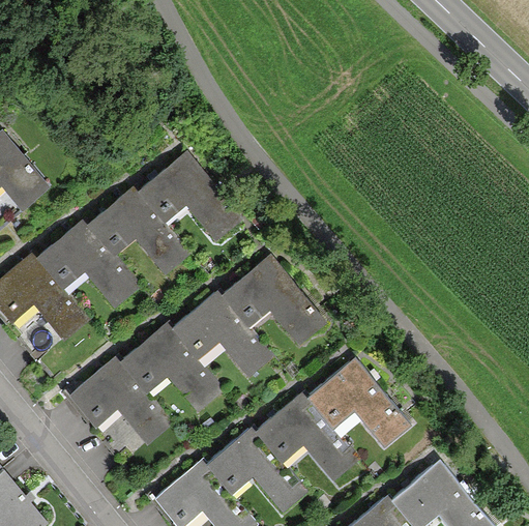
[(0,227),(24,208),(52,184),(4,129),(0,132),(0,227)]
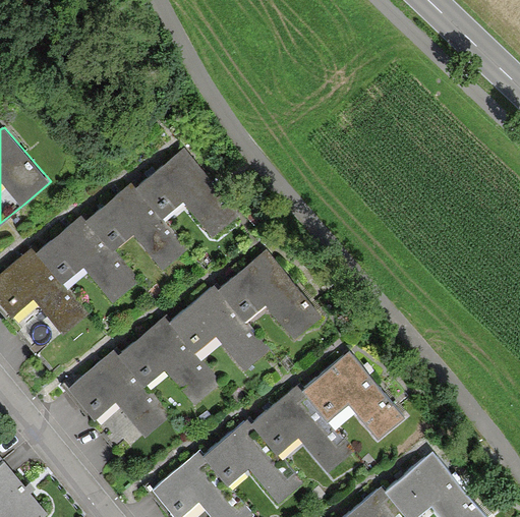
[(208,239),(234,218),(181,152),(132,191),(159,225),(181,207),(208,239)]
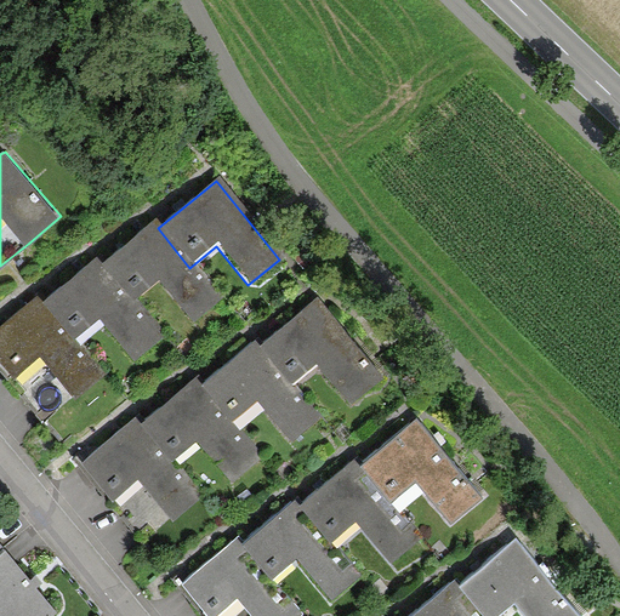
[(153,223),(98,267),(129,304),(153,285),(186,325),(216,301),(189,268),(158,228),(153,223)]
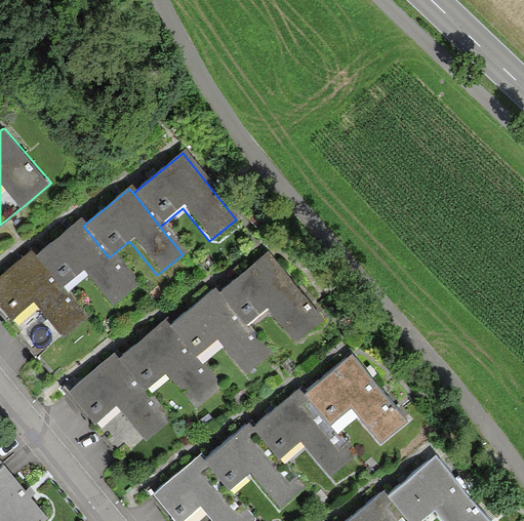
[(78,221),(34,255),(62,289),(85,267),(113,301),(132,287),(109,257),(83,226),(78,221)]
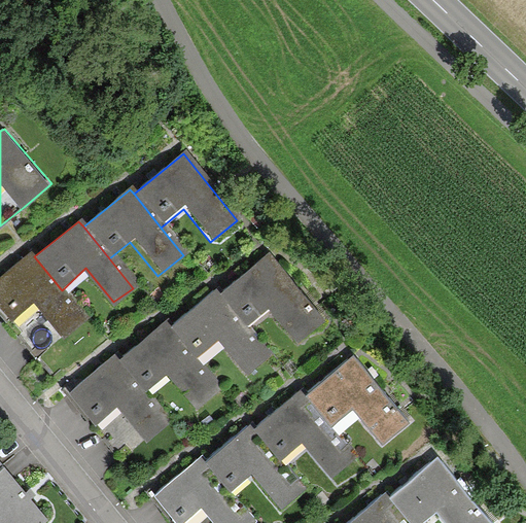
[(29,250),(0,274),(0,311),(7,321),(28,304),(60,343),(86,321),(62,290),(34,256),(29,250)]
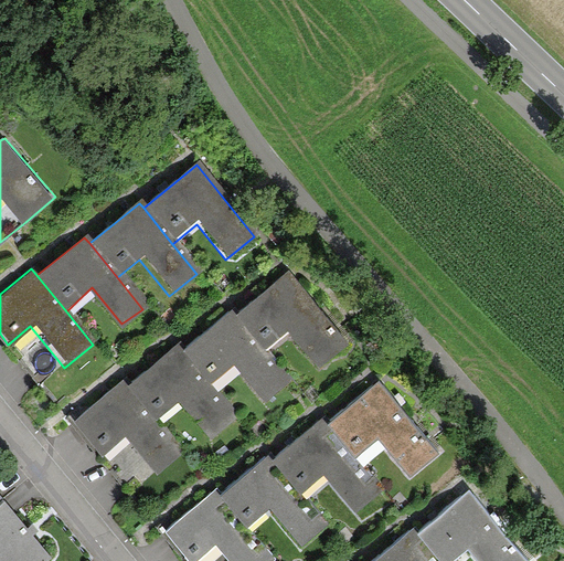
[(318,364),(347,342),(289,271),(236,314),(265,350),(289,330),(318,364)]
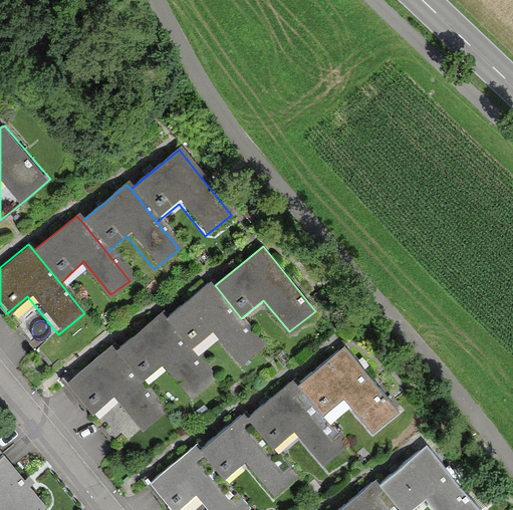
[(211,281),(166,317),(191,348),(211,332),(238,365),(263,345),(241,318),(215,285),(211,281)]
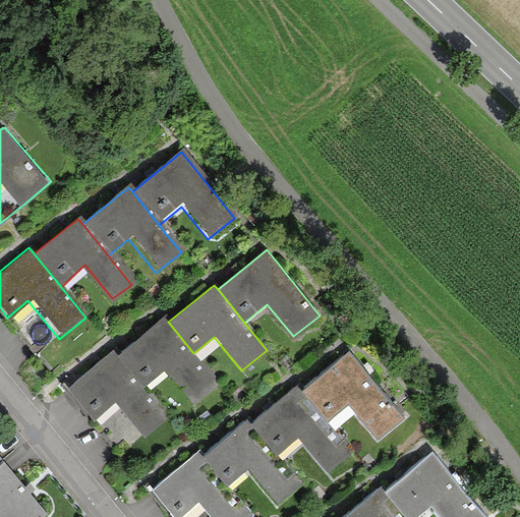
[(163,317),(115,355),(141,388),(163,371),(189,405),(217,383),(193,353),(168,322),(163,317)]
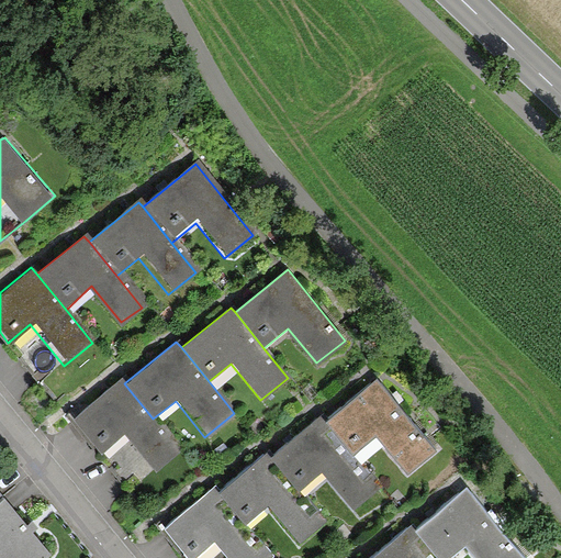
[(119,377),(67,417),(94,452),(116,434),(150,476),(180,453),(153,419),(124,383),(119,377)]
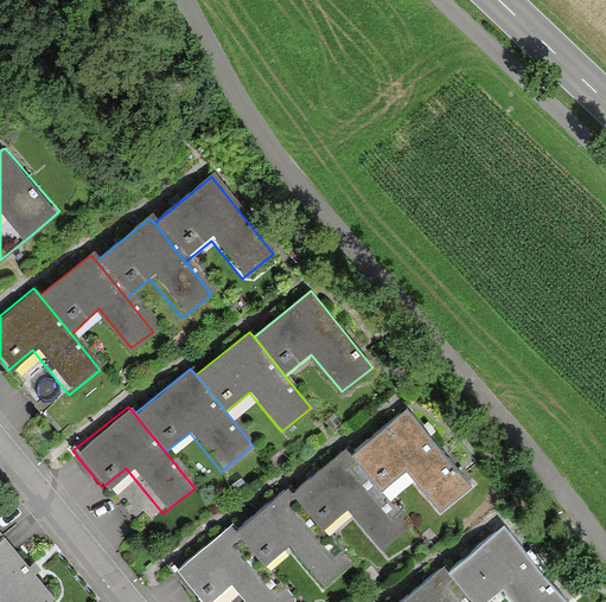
[(442,512),(472,488),(410,411),(353,458),(386,497),(412,475),(442,512)]
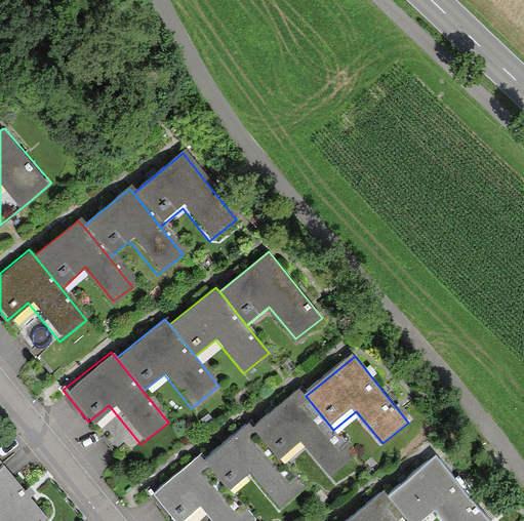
[(303,391),(255,429),(282,461),(303,444),(330,478),(356,457),(333,430),(306,396),(303,391)]
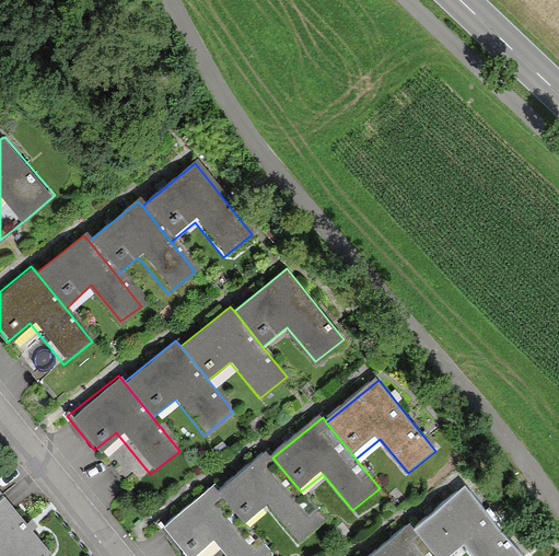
[(268,451),(216,494),(245,529),(267,511),(297,546),(326,523),(301,491),(272,458),(268,451)]
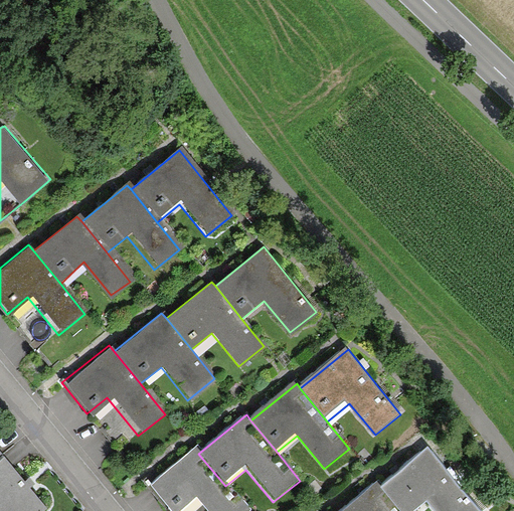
[(0,460),(10,452),(0,439),(0,460)]
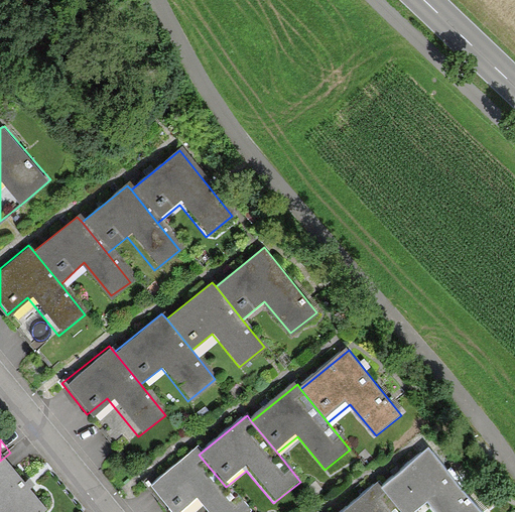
[(194,449),(147,486),(168,511),(178,511),(192,501),(202,511),(245,511),(226,487),(199,455),(194,449)]
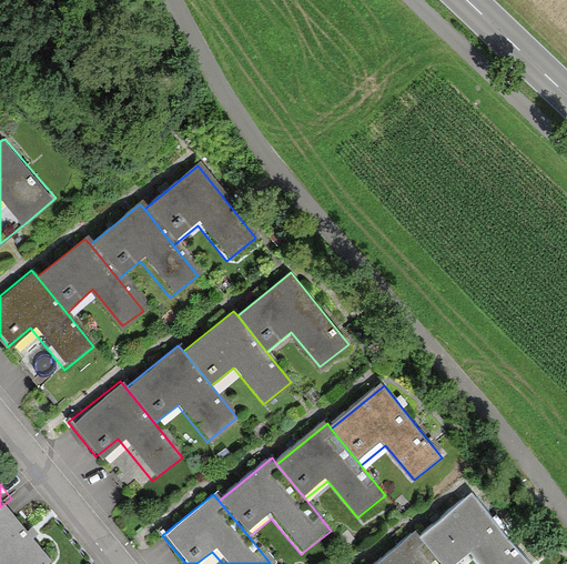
[(529,563),(474,494),(421,537),(442,563),(462,563),(474,554),(482,563),(529,563)]
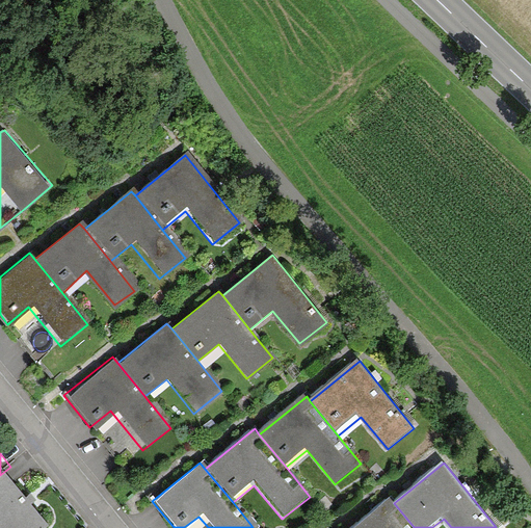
[(43,527),(53,520),(10,467),(0,475),(0,521),(1,523),(0,524),(0,527),(43,527)]
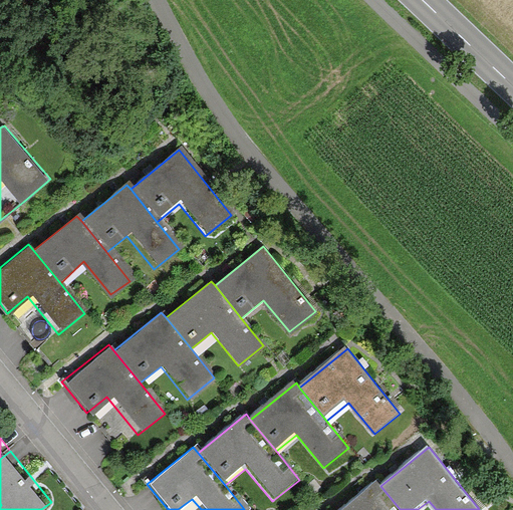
[(376,482),(340,509),(400,509),(380,486),(376,482)]
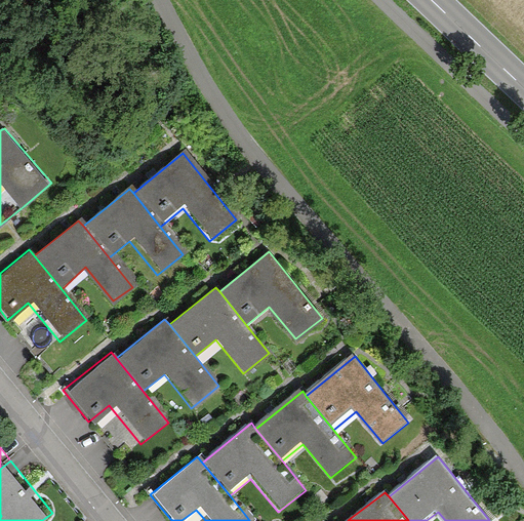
All buildings are outlined.
